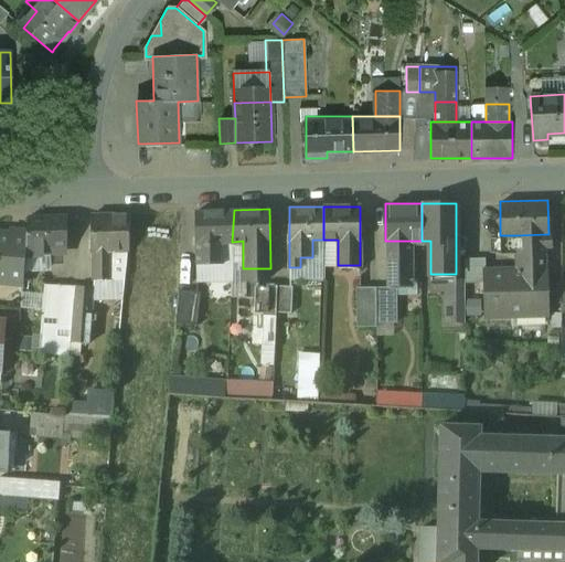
[(234,210),(195,211),(194,252),(196,252),(196,263),(222,263),(222,242),(232,242),(234,210)]
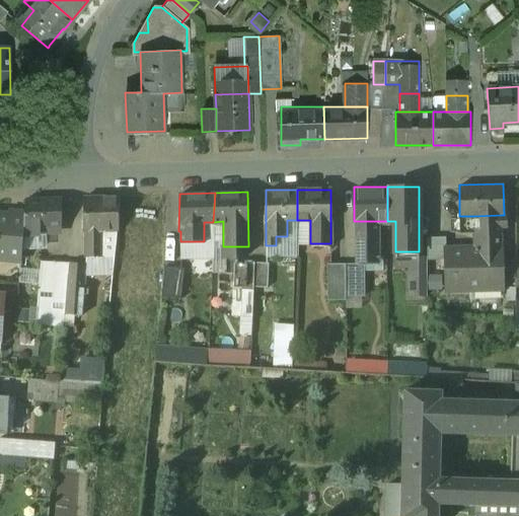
[(156,195),(117,196),(117,233),(131,232),(151,232),(156,232),(156,195)]
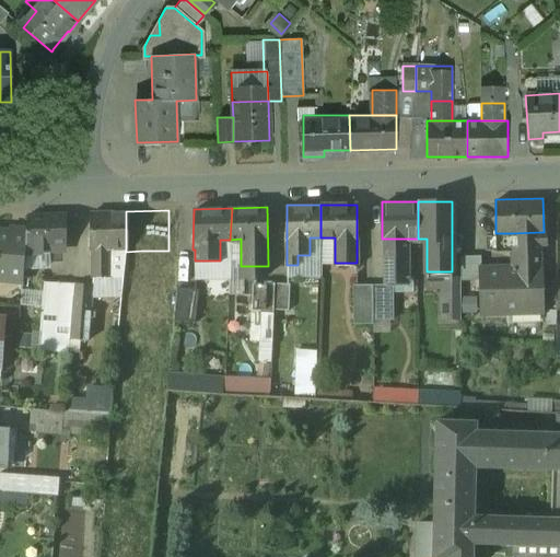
[(65,211),(27,212),(25,229),(24,251),(41,252),(42,245),(65,245),(65,211)]
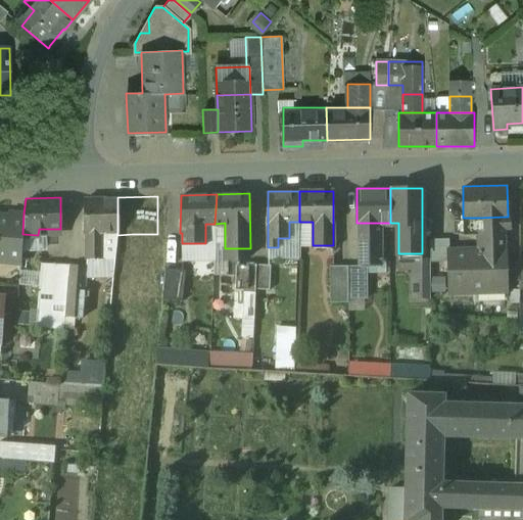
[(117,235),(117,197),(83,197),(83,236),(100,235),(117,235)]
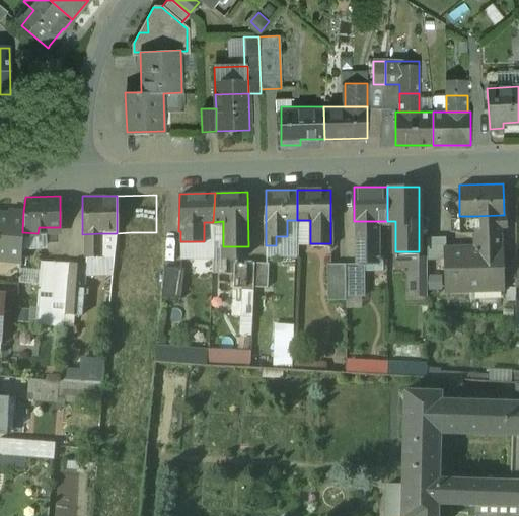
[(8,215),(0,214),(0,258),(19,260),(22,232),(23,212),(9,210),(8,215)]
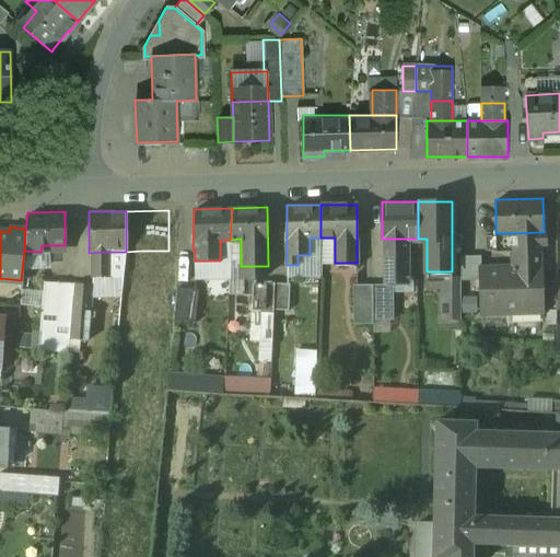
[(540,232),(512,233),(513,251),(540,250),(540,232)]
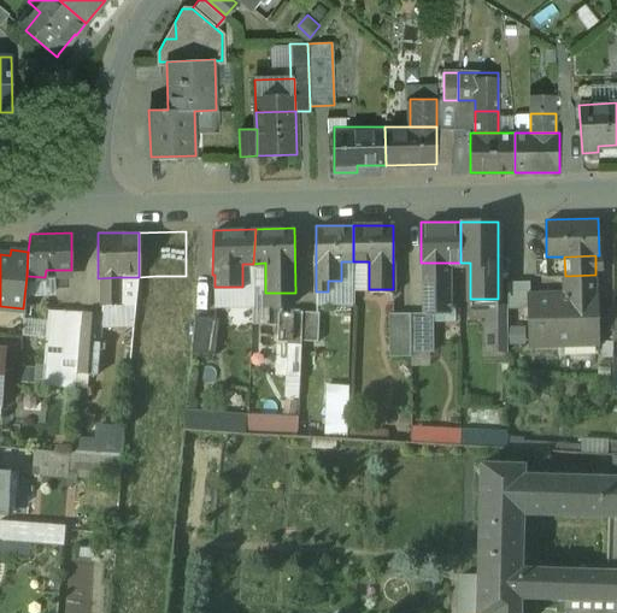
[(595,275),(565,276),(565,292),(530,292),(529,280),(507,280),(507,305),(507,307),(529,306),(530,345),(598,342),(595,275)]
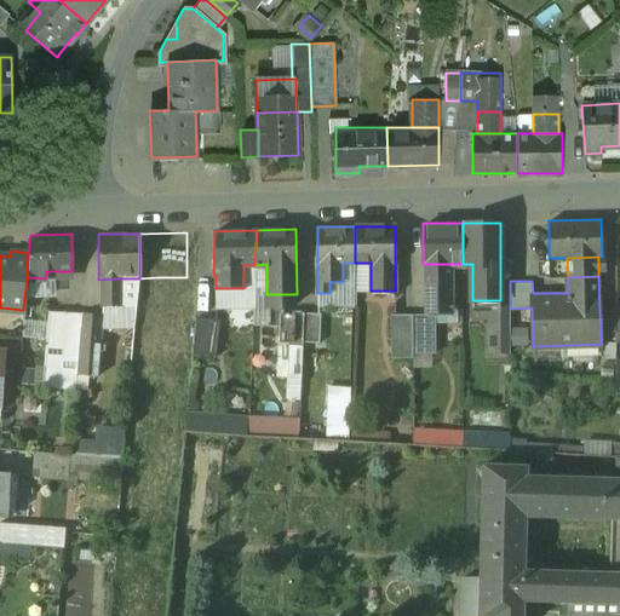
[(119,278),(99,280),(99,308),(119,306),(119,278)]
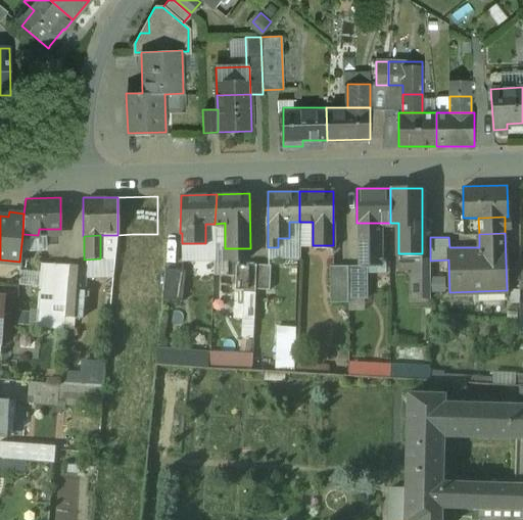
[(245,248),(225,248),(226,260),(245,260),(245,248)]
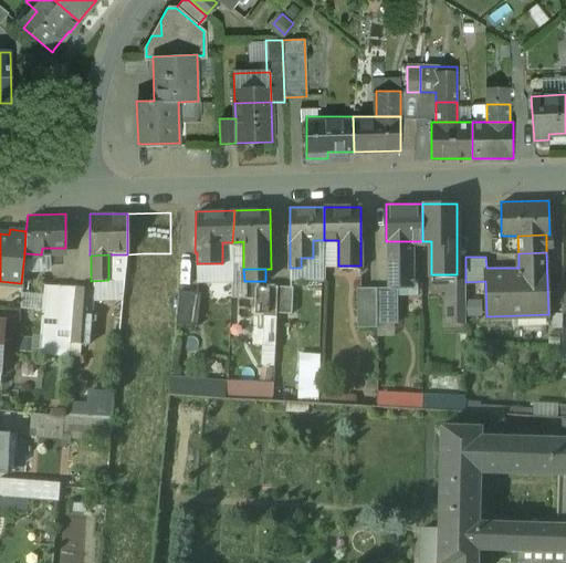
[(465,280),(448,280),(448,320),(465,320),(465,282),(465,280)]
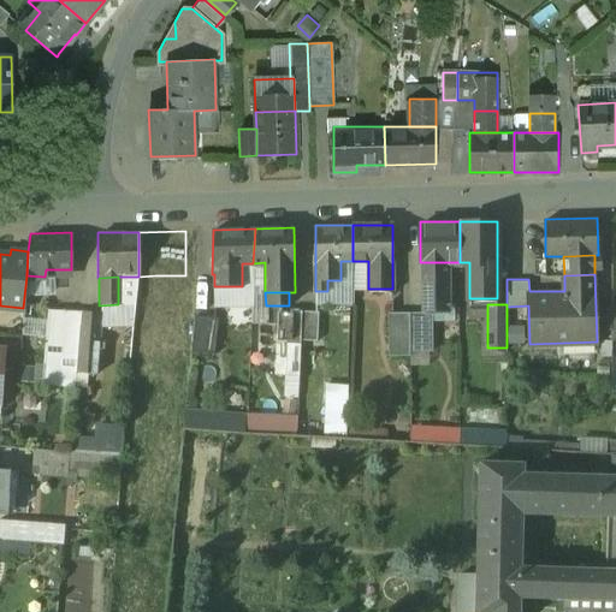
[(179,309),(157,309),(155,337),(176,339),(172,361),(189,363),(190,350),(194,314),(194,308),(179,309)]
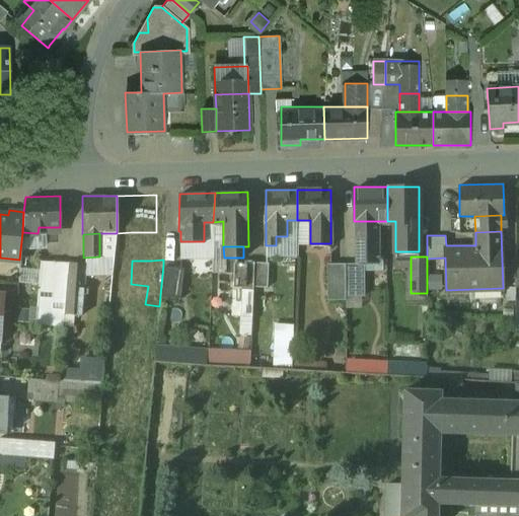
[(66,263),(41,261),(34,315),(62,317),(64,287),(66,263)]
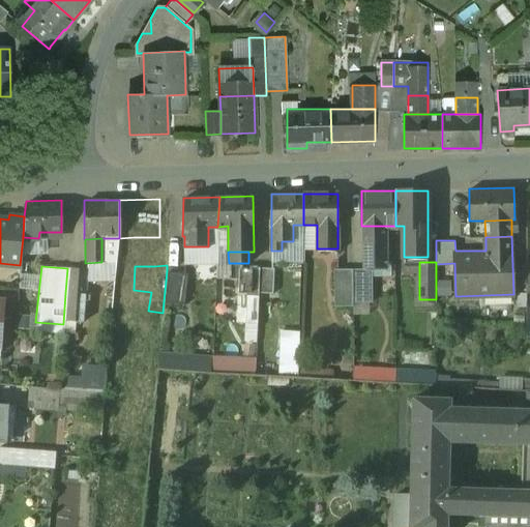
[(259,268),(240,267),(239,292),(260,293),(260,291),(261,266),(260,266),(259,268)]
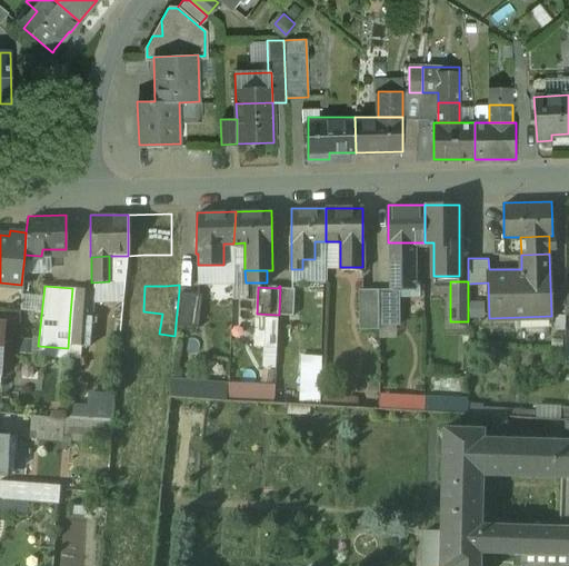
[(295,287),(280,286),(279,313),(295,314),(295,287)]
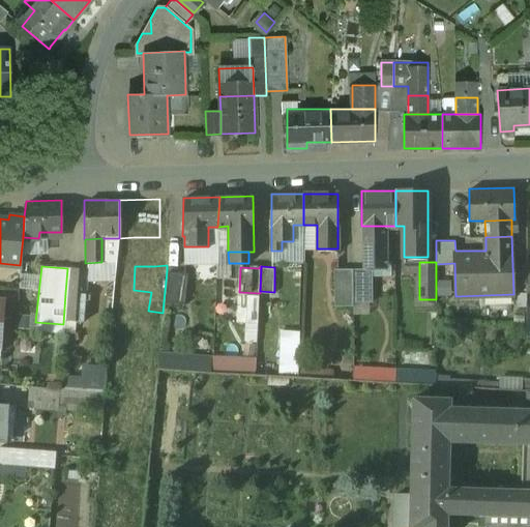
[(353,267),(334,268),(334,304),(353,304),(353,301),(353,267)]
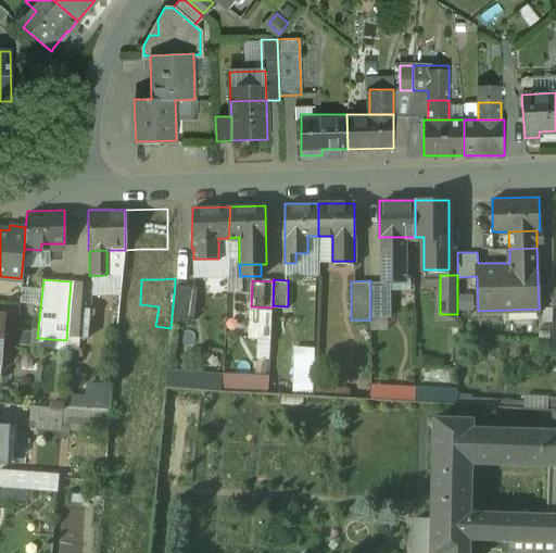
[(383,281),(370,280),(370,316),(388,316),(388,285),(383,281)]
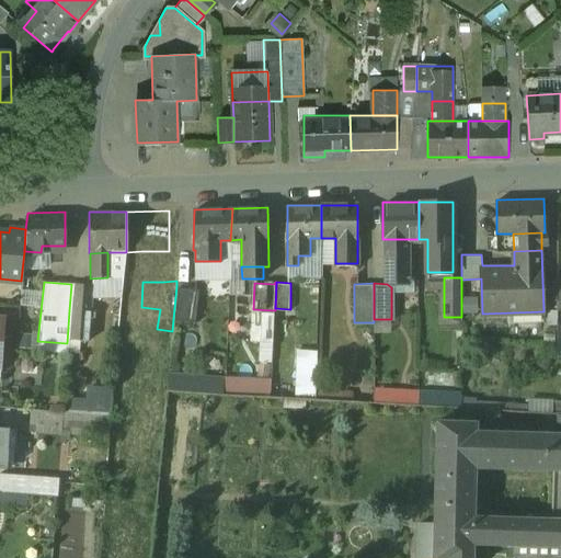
[(90,285),(71,284),(69,310),(91,311),(90,285)]
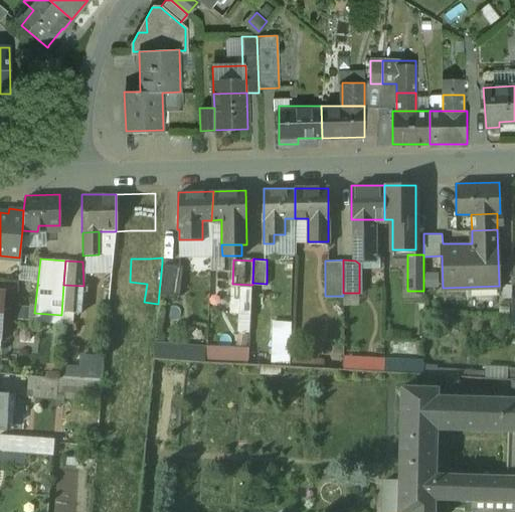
[(182,265),(162,263),(159,293),(179,295),(182,265)]
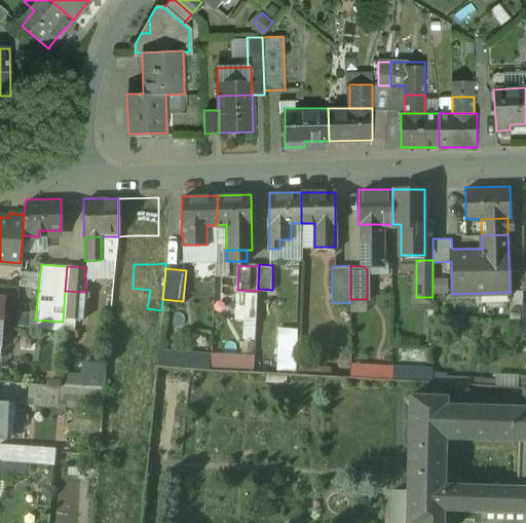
[(258,291),(237,290),(237,311),(246,312),(246,319),(257,319),(258,291)]
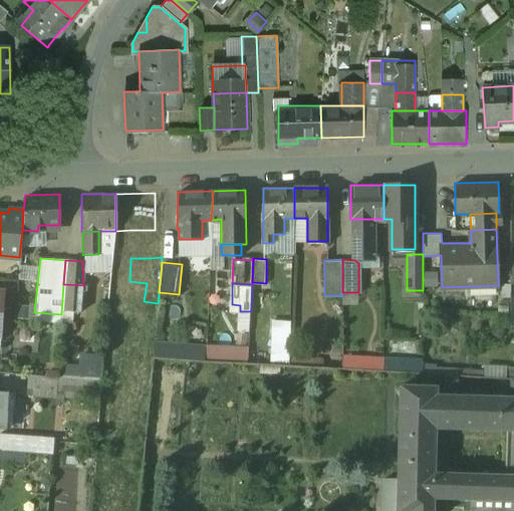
[(289,320),(273,320),(272,362),(288,363),(288,354),(289,320)]
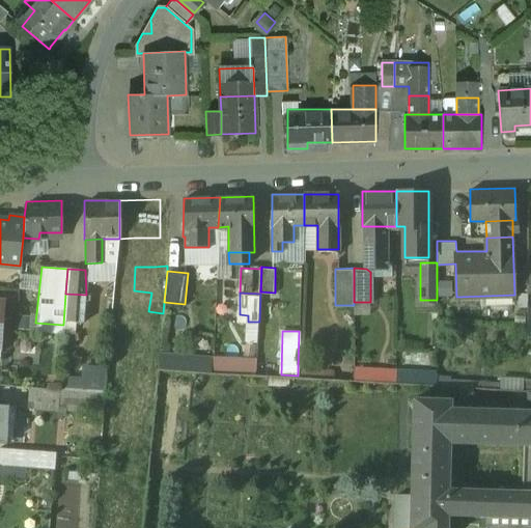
[(257,360),(224,358),(223,371),(257,373),(257,360)]
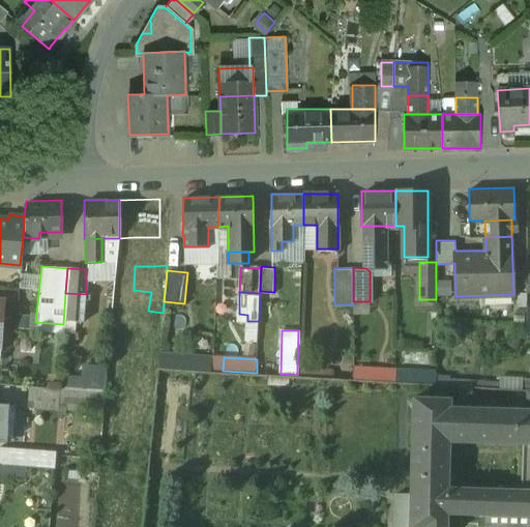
[(332,368),(297,366),(297,375),(331,377),(332,368)]
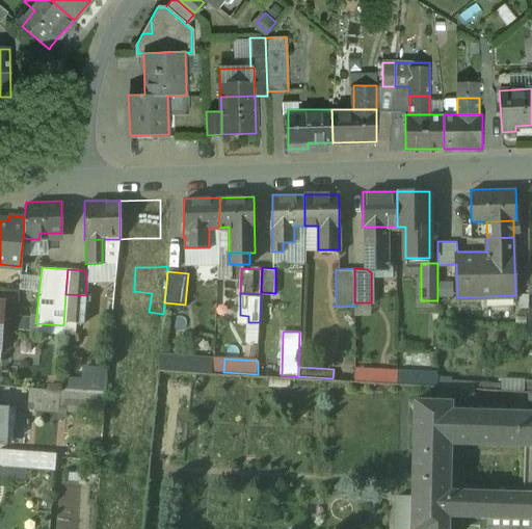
[(382,372),(357,370),(355,380),(397,382),(397,370),(397,369),(382,368),(382,372)]
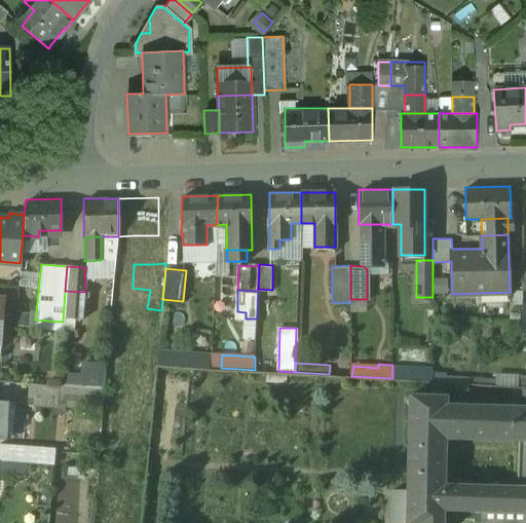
[(434,368),(392,366),(392,378),(433,380),(434,368)]
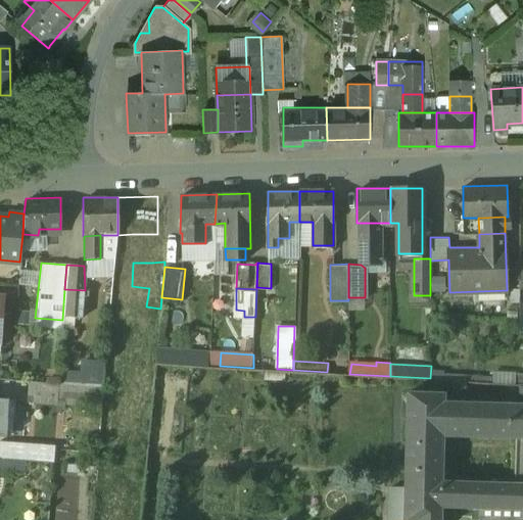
[(102,386),(58,383),(57,402),(101,405),(102,386)]
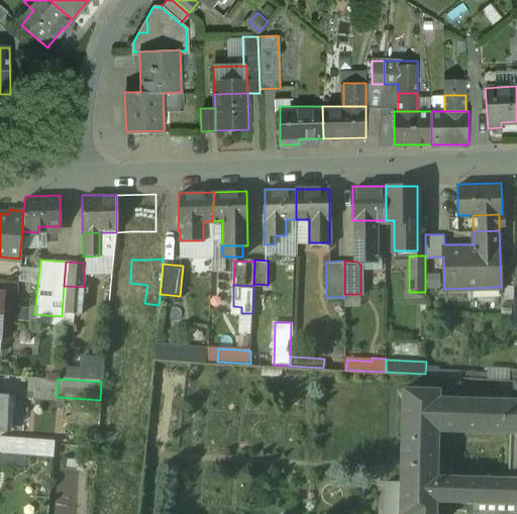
[(516,513),(516,379),(513,380),(512,400),(511,433),(510,478),(437,475),(438,431),(439,398),(439,390),(402,388),(401,421),(397,421),(397,427),(401,427),(399,482),(385,481),(384,513),(395,513),(435,513),(436,501),(467,502),(473,502),(516,504),(516,513),(515,513),(516,513)]
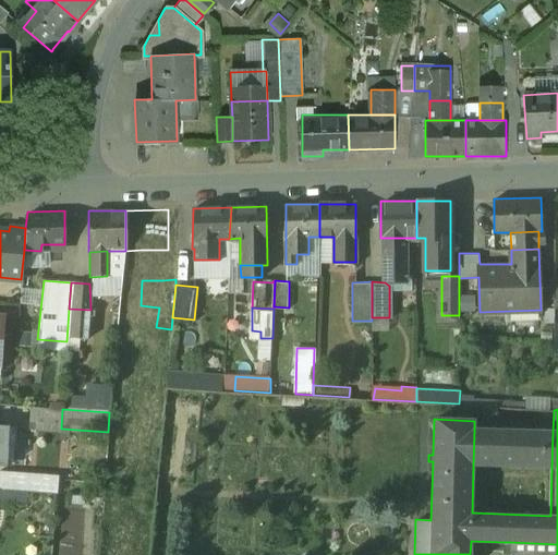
[(553,432),(474,430),(473,466),(552,468),(553,432)]
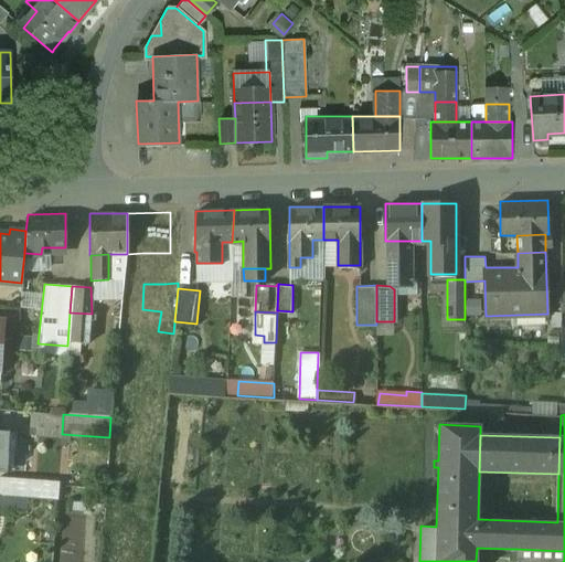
[(33,486),(0,483),(0,496),(3,497),(29,498),(30,494),(33,495),(33,486)]
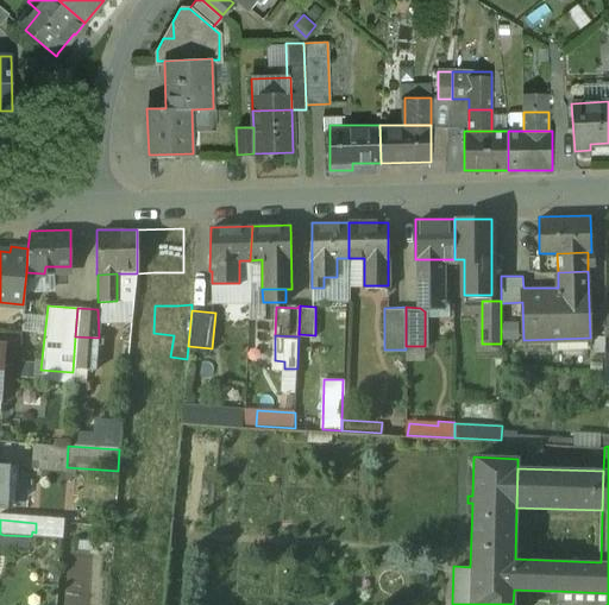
[(608,593),(557,591),(557,602),(565,602),(571,602),(594,603),(608,604),(608,593)]
